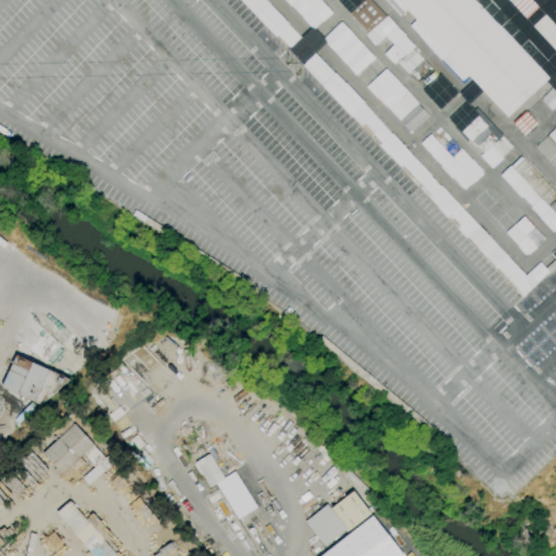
[(290,48),(278,36),(276,37),(240,0),(265,0),(289,24),(288,25),(301,38),(290,48)]
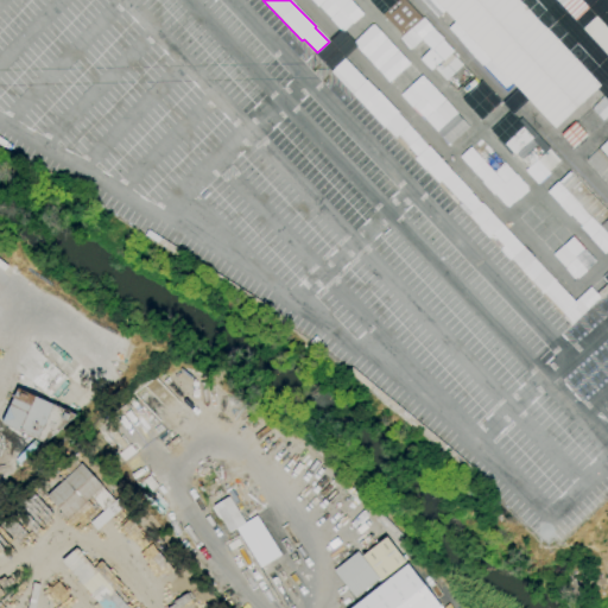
[(342,35),(329,20),(330,19),(318,6),(318,7),(311,0),(350,0),(363,14),(342,35)]
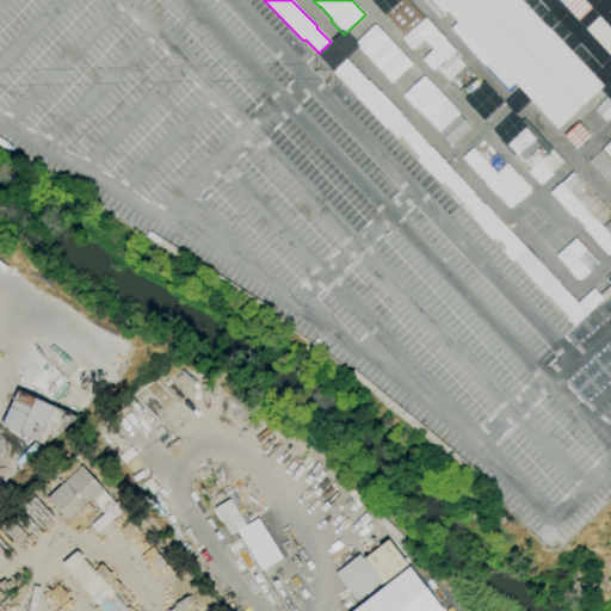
[(449,81),(436,68),(434,69),(424,59),(423,60),(413,49),(414,49),(405,38),(406,37),(386,16),(401,0),(407,0),(425,18),(414,28),(415,29),(426,19),(436,29),(434,29),(444,39),(455,51),(452,54),(457,59),(457,57),(464,66),(449,81)]
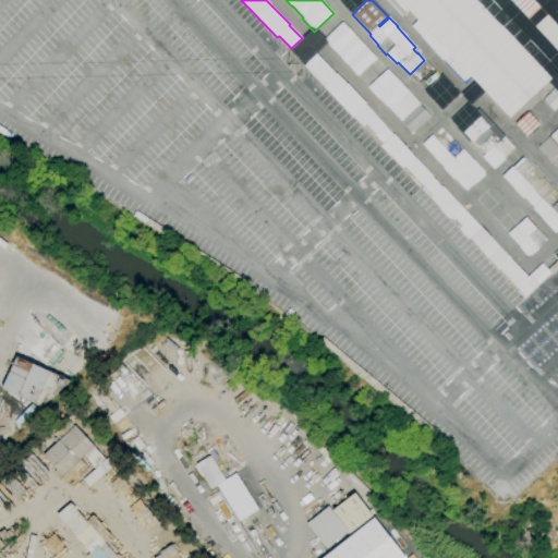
[(509,118),(471,77),(466,82),(412,25),(417,21),(398,0),(475,0),(550,80),(509,118)]
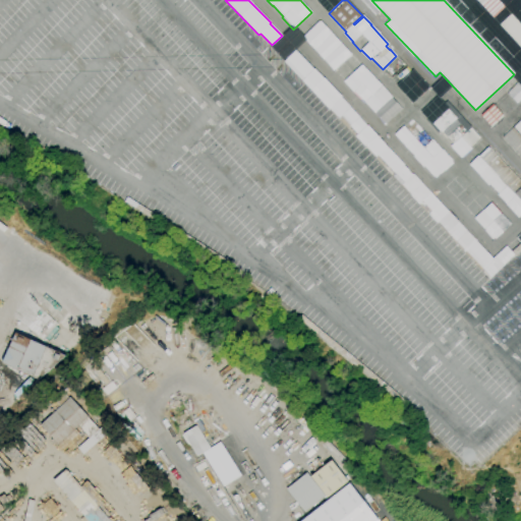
[(478,0),(497,0),(505,8),(495,17),(478,0)]
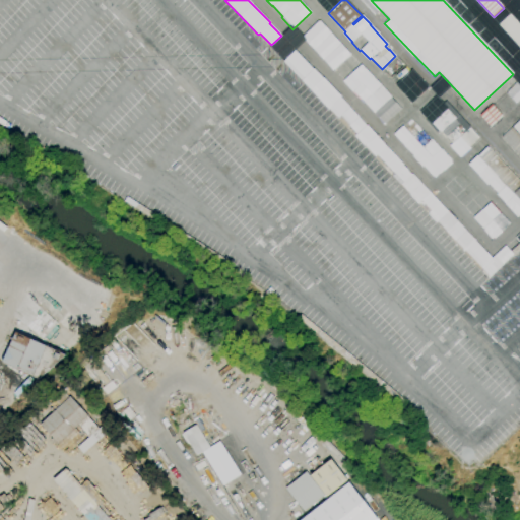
[(519,47),(500,24),(511,15),(519,25),(519,47)]
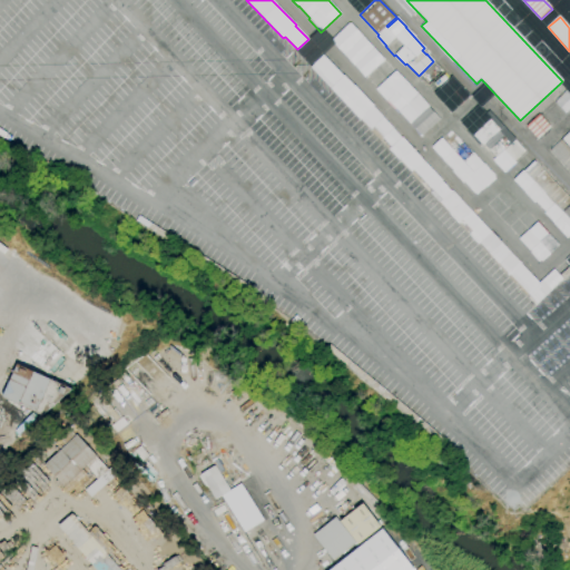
[(365,78),(331,41),(350,23),(384,60),(365,78)]
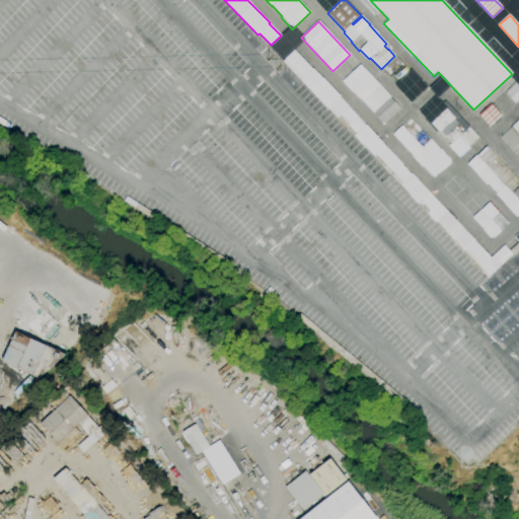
[(327,109),(283,61),(294,51),(311,69),(312,68),(341,96),(327,109)]
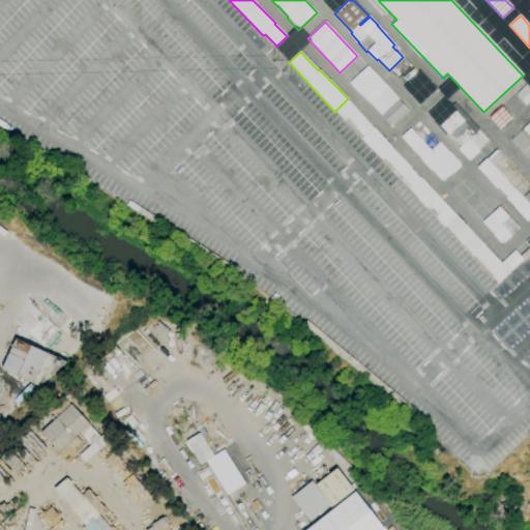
[(367,65),(399,98),(400,98),(410,109),(392,126),(349,83),(367,65)]
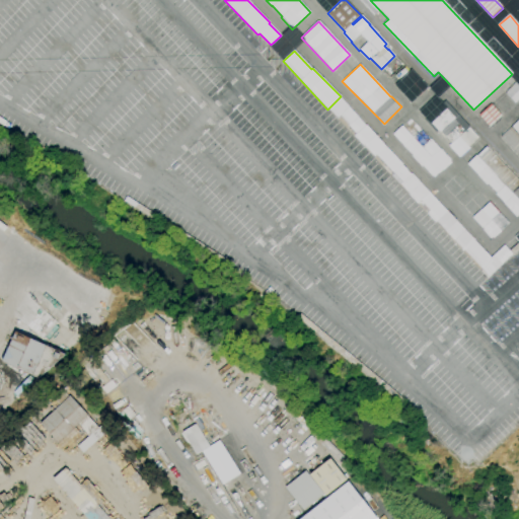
[(518,98),(515,102),(506,93),(515,84),(518,88),(518,98)]
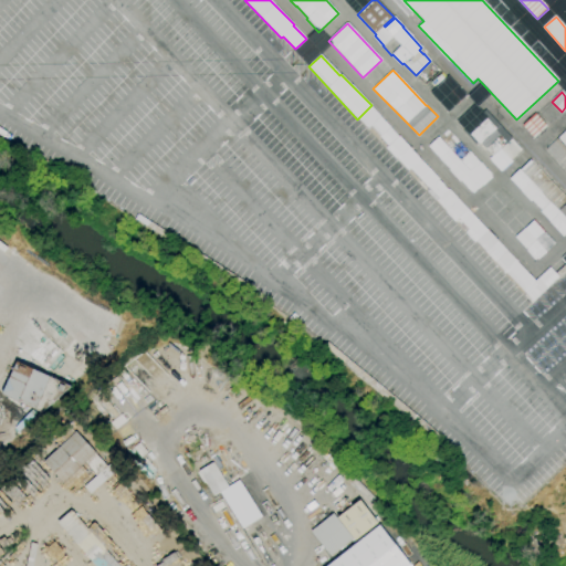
[(535,138),(522,126),(528,119),(530,119),(534,115),(546,126),(535,138)]
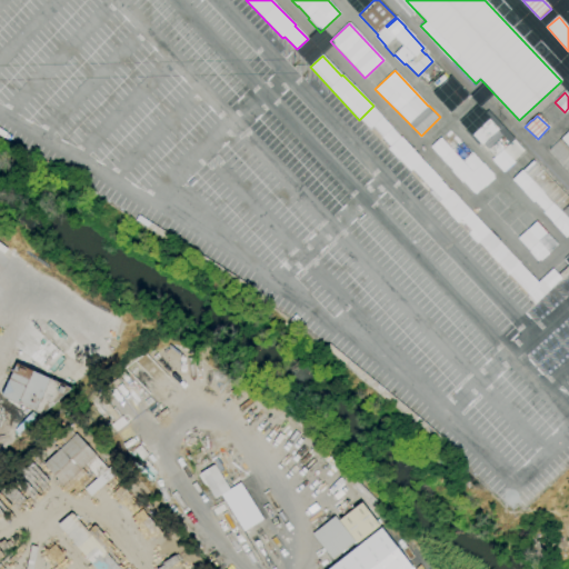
[(482,145),(472,135),(489,119),(499,129),(482,145)]
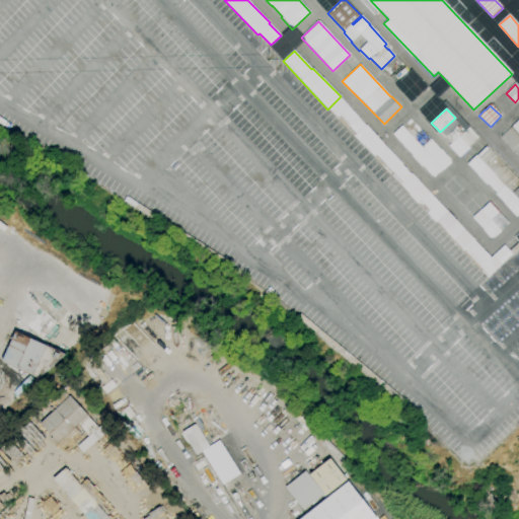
[(518,156),(501,137),(511,127),(518,119),(518,156)]
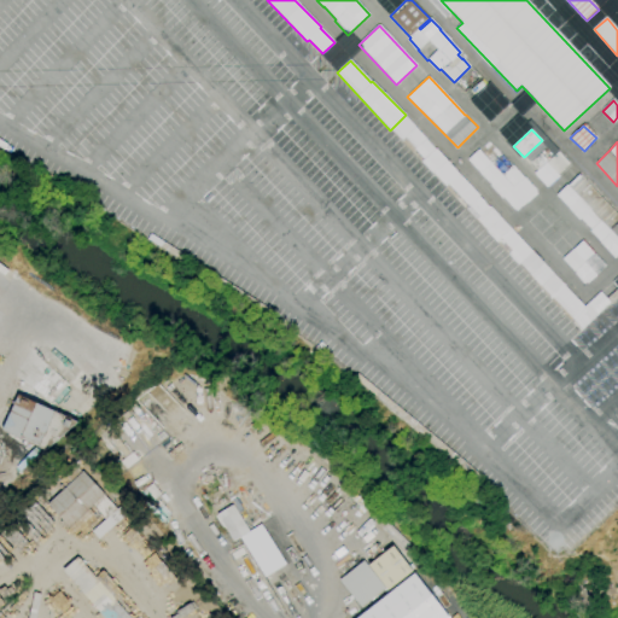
[(516,209),(471,161),(489,143),(535,191),(516,209)]
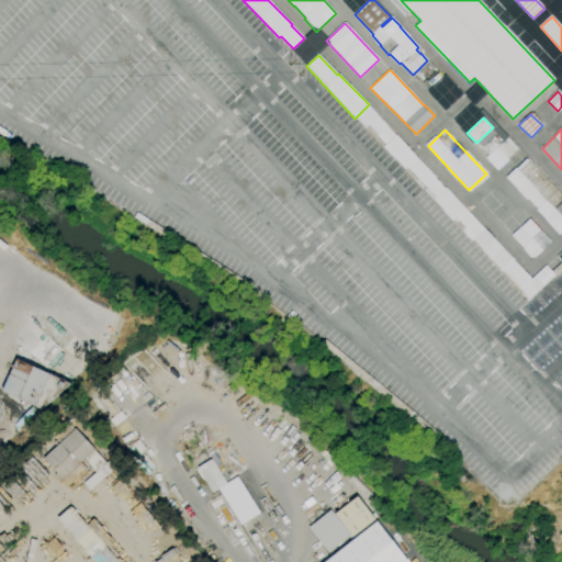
[(451,220),(441,211),(442,210),(394,157),(392,157),(384,147),(396,135),(464,208),(451,220)]
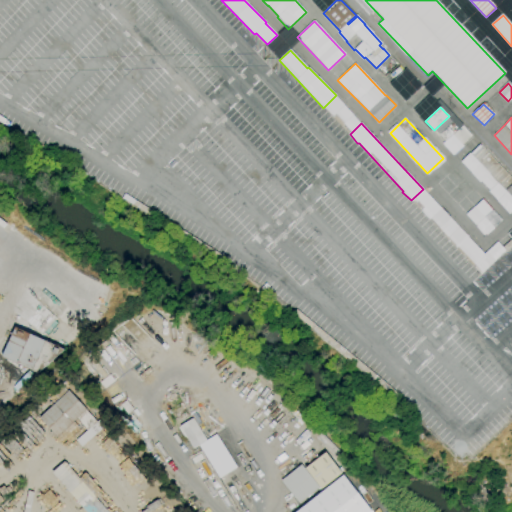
[(445,141),(439,134),(448,125),(455,132),(445,141)]
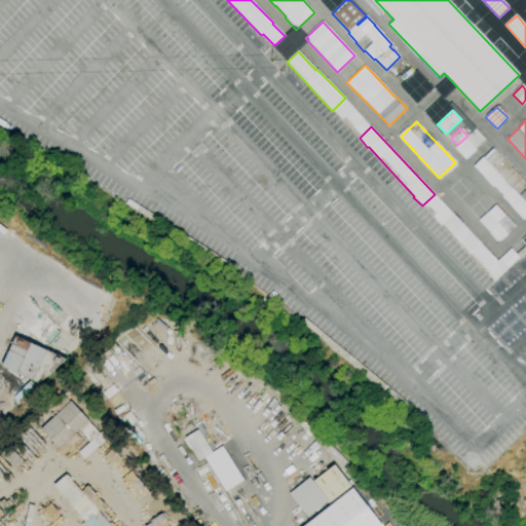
[(472,152),(461,143),(475,129),(484,139),(472,152)]
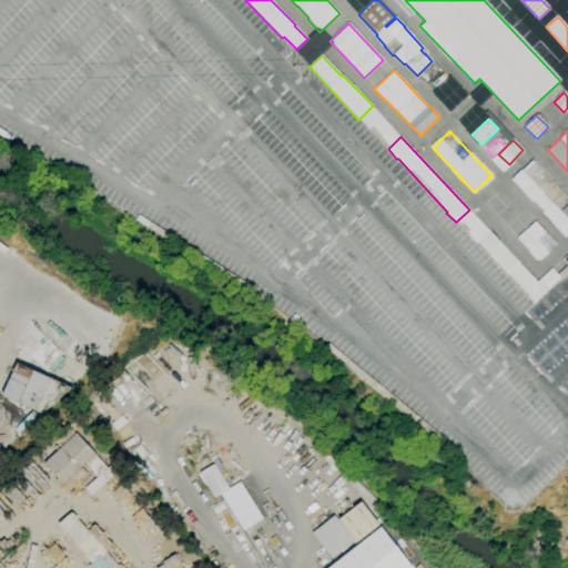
[(567,237),(567,239),(551,222),(553,222),(534,201),(531,202),(510,179),(520,170),(534,156),(543,165),(540,168),(567,198),(567,237)]
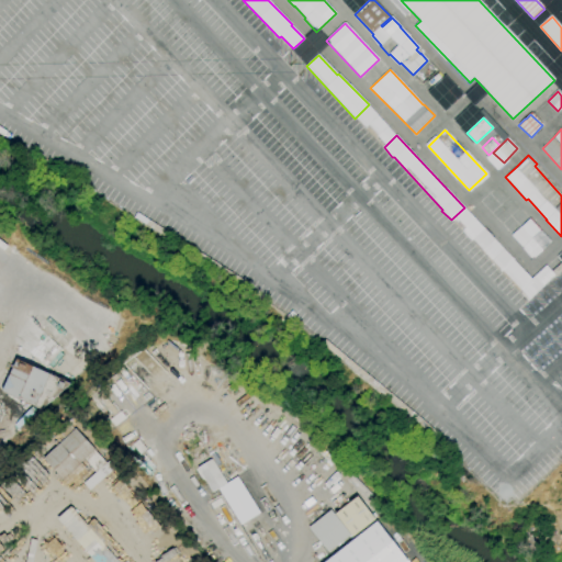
[(532,259),(498,223),(489,211),(480,202),(489,193),(487,193),(497,184),(516,204),(526,215),(550,242),(541,249),(542,250),(532,259)]
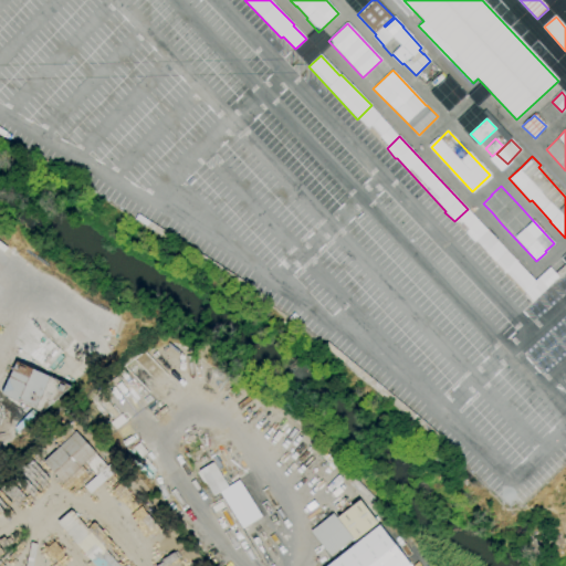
[(533,302),(475,241),(474,243),(454,221),(468,209),(498,241),(535,281),(549,268),(558,278),(533,302)]
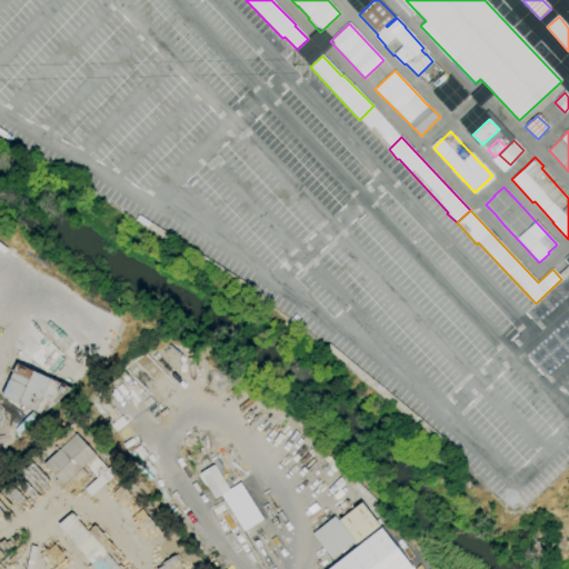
[(16,363),(71,389),(42,415),(1,396),(16,363)]
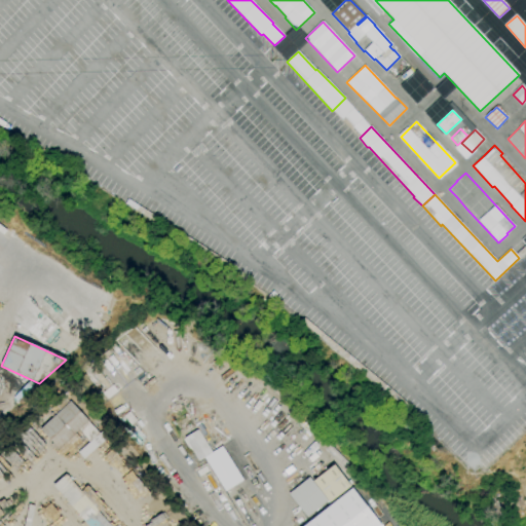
[(89,442),(79,430),(59,449),(40,429),(60,410),(52,403),(58,398),(57,397),(61,392),(70,402),(70,401),(88,421),(100,434),(102,431),(108,438),(83,459),(78,452),(89,442)]
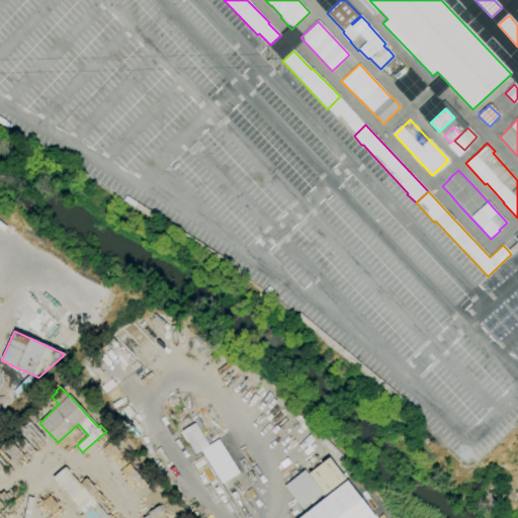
[(194,423),(180,431),(195,456),(209,447),(194,423)]
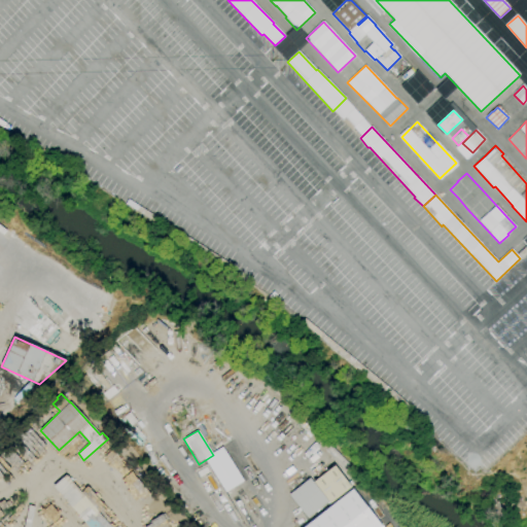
[(307,518),(288,494),(310,479),(313,483),(335,465),(351,487),(330,503),(328,501),(307,518)]
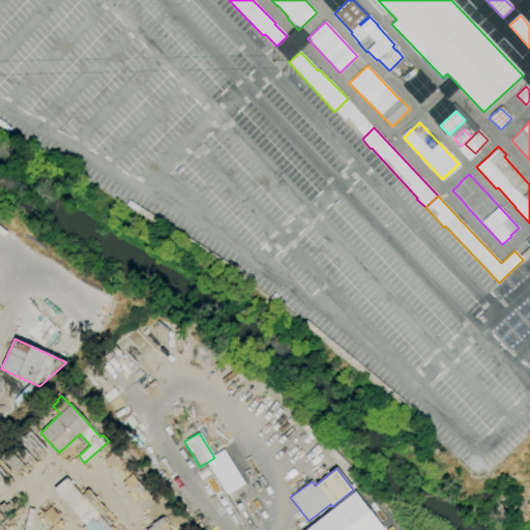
[(305,529),(355,492),(384,529),(305,529)]
